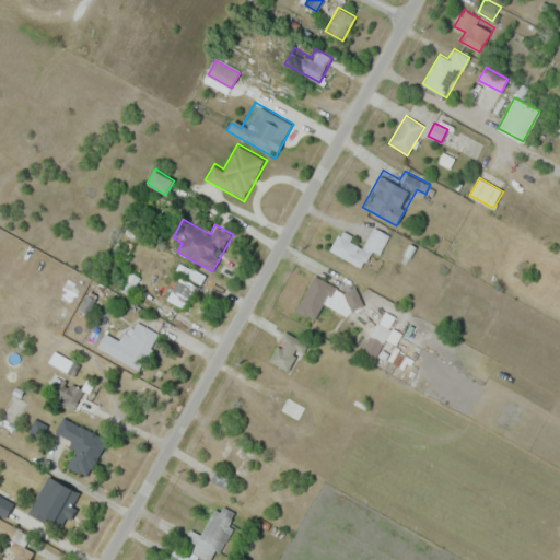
[(364,245),(374,225),(391,235),(381,254),(372,249),(362,268),(328,249),(339,231),(364,245)]
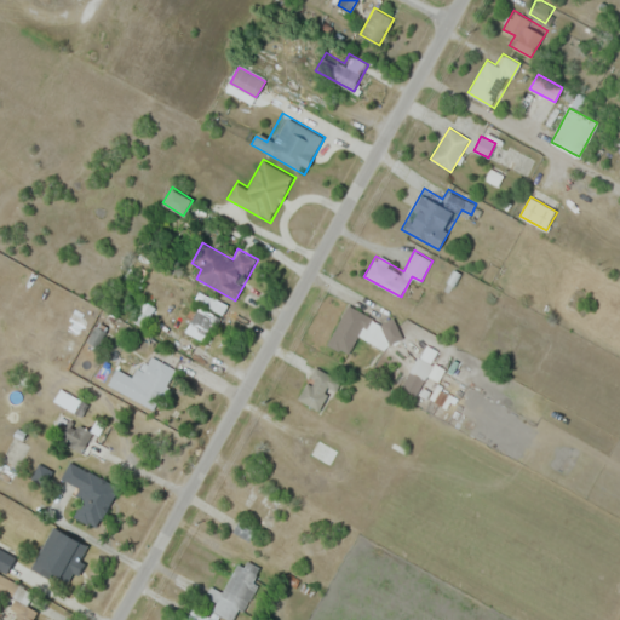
[(143,298),(156,306),(144,326),(131,317),(143,298)]
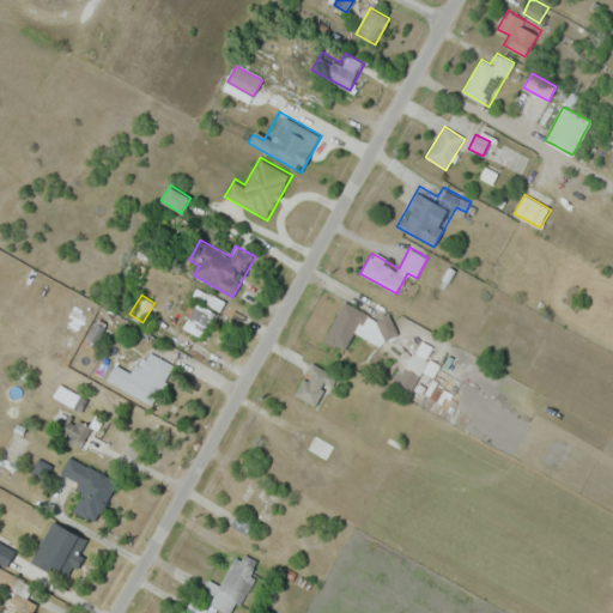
[(218,314),(205,339),(180,325),(194,301),(218,314)]
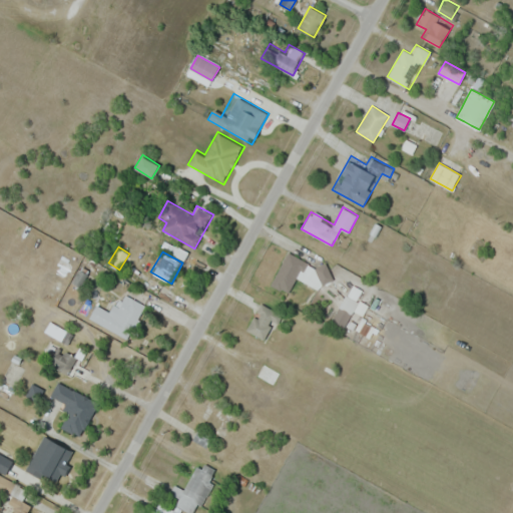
[(316,268),(326,263),(334,280),(316,289),(295,277),(286,293),(270,284),(288,251),(316,268)]
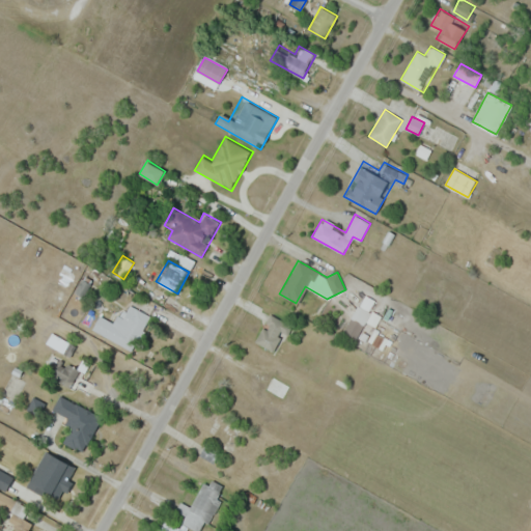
[(379,303),(373,312),(381,316),(375,326),(368,322),(358,339),(343,331),(363,295),(379,303)]
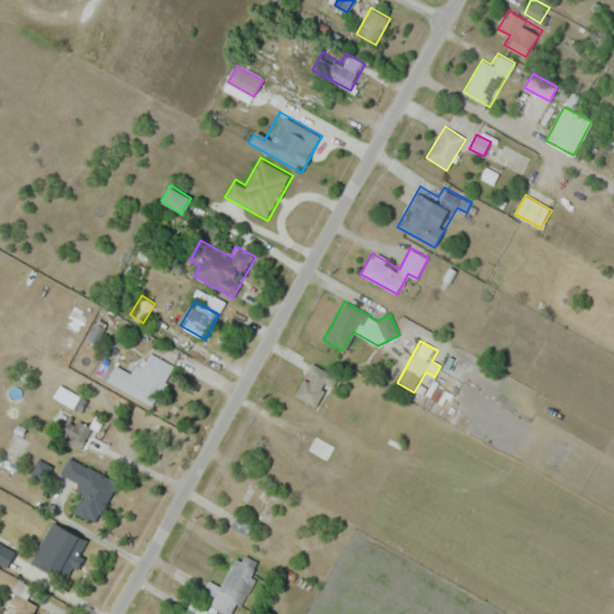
[(156,408),(106,380),(118,360),(137,371),(149,349),(179,366),(156,408)]
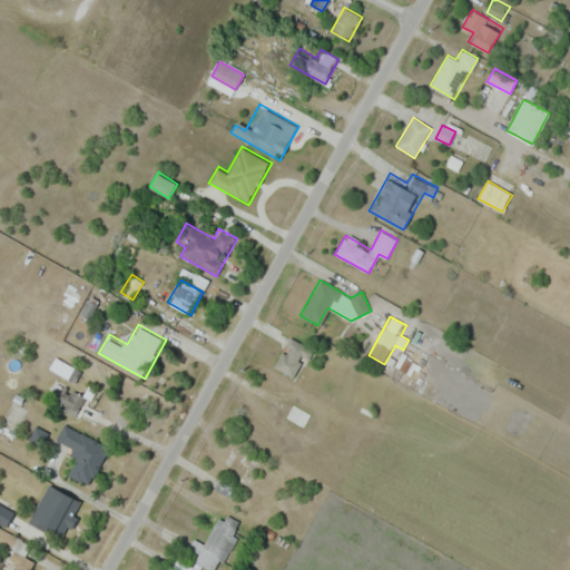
[(291,336),(314,350),(296,379),(274,365),(291,336)]
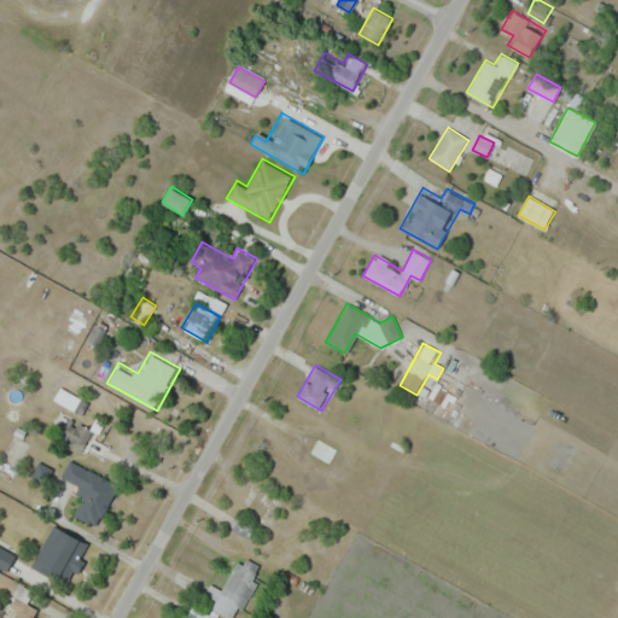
[(53,401),(82,414),(88,401),(59,389),(53,401)]
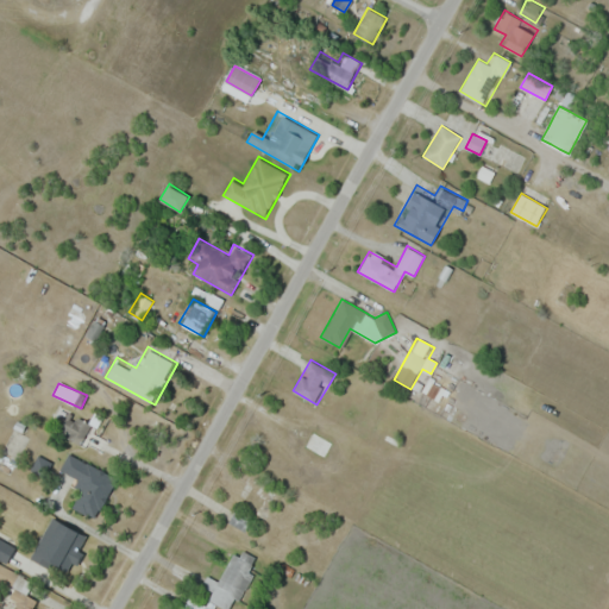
[(107,432),(101,441),(92,437),(87,446),(49,426),(61,406),(107,432)]
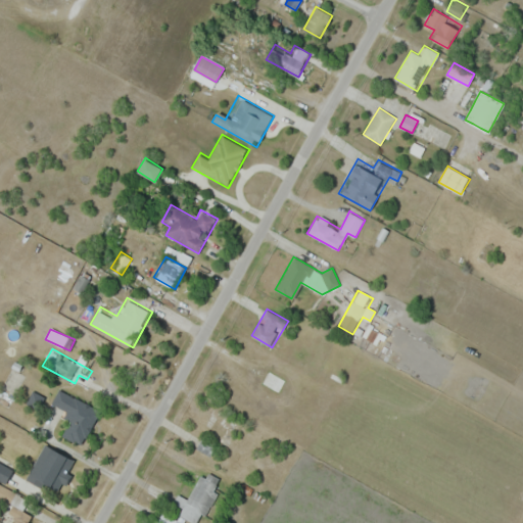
[(263,382),(271,369),(287,379),(279,392),(263,382)]
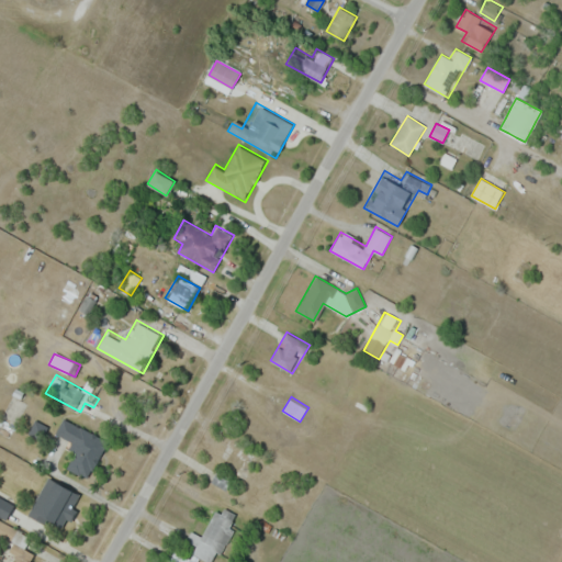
[(54,436),(65,416),(110,441),(89,480),(62,464),(72,446),(54,436)]
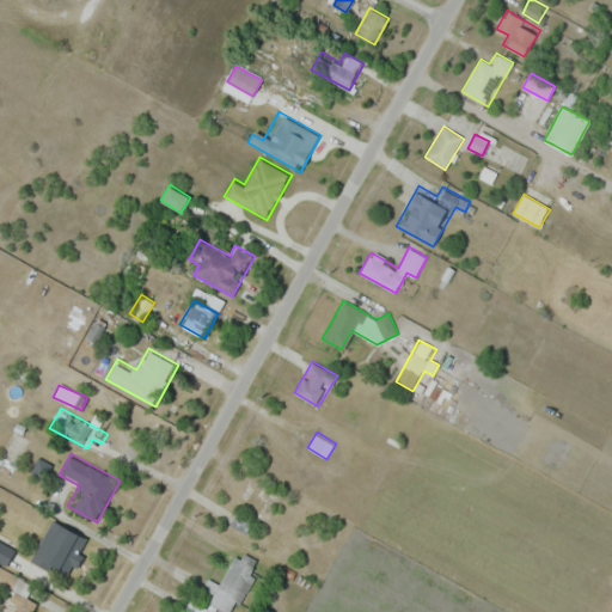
[(40,456),(51,463),(43,478),(30,471),(40,456)]
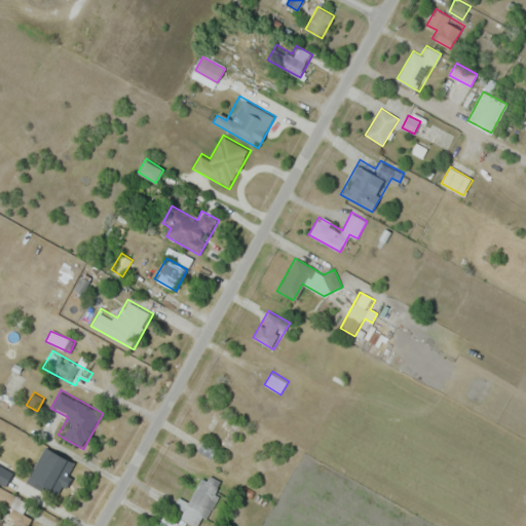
[(80,464),(65,491),(57,487),(51,495),(26,481),(45,445),(80,464)]
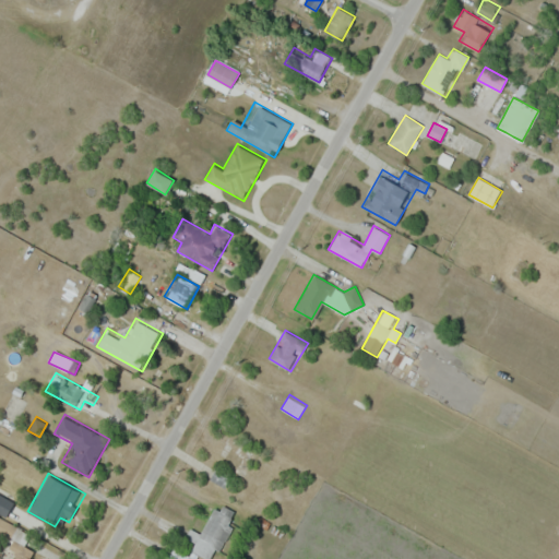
[(0,512),(0,492),(15,502),(7,516),(0,512)]
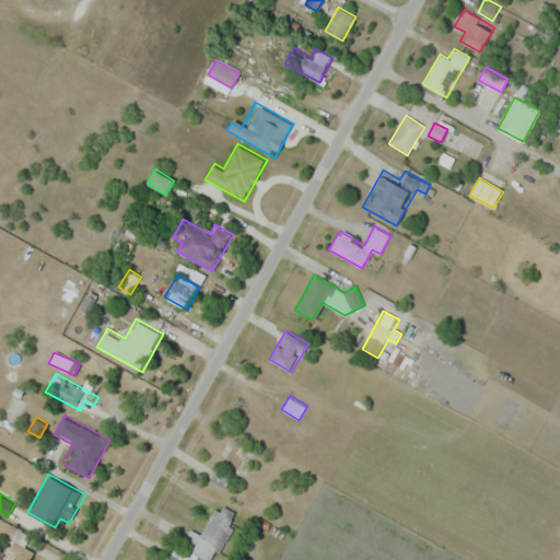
[(202,534),(216,509),(221,511),(224,504),(236,510),(229,524),(234,527),(222,551),(217,549),(210,559),(208,559),(199,556),(198,559),(191,556),(197,545),(186,539),(191,527),(202,534)]
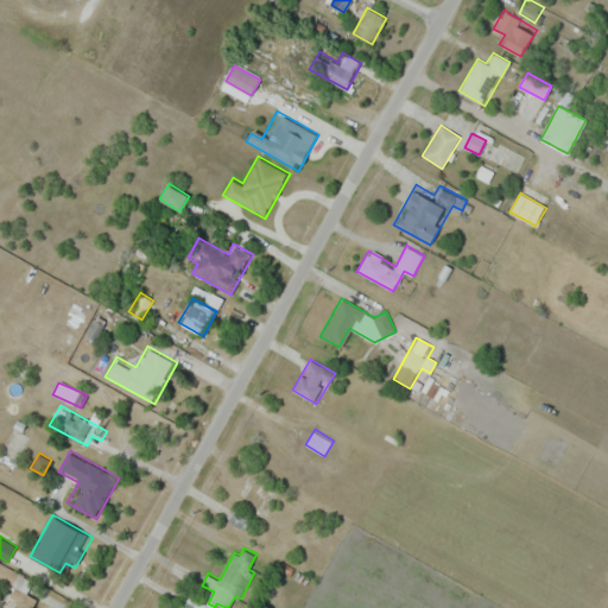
[(0,558),(35,580),(29,588),(40,595),(35,607),(36,607),(0,607),(0,602),(8,589),(0,583),(0,558)]
